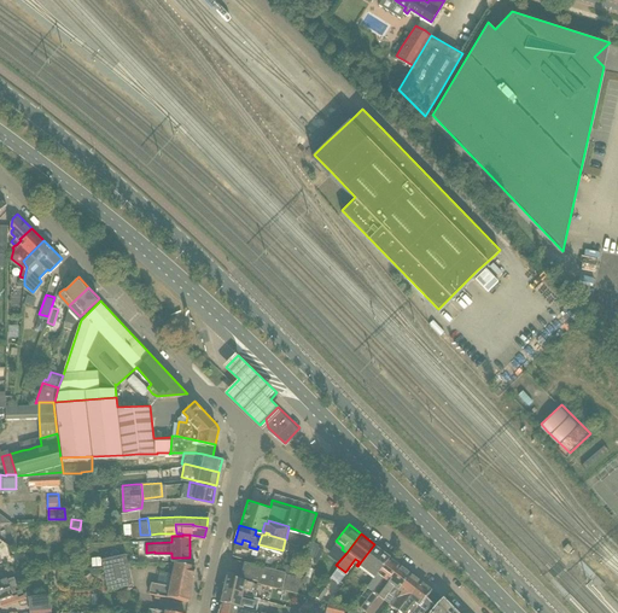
[(310,547),(312,539),(295,535),(292,541),(310,547)]
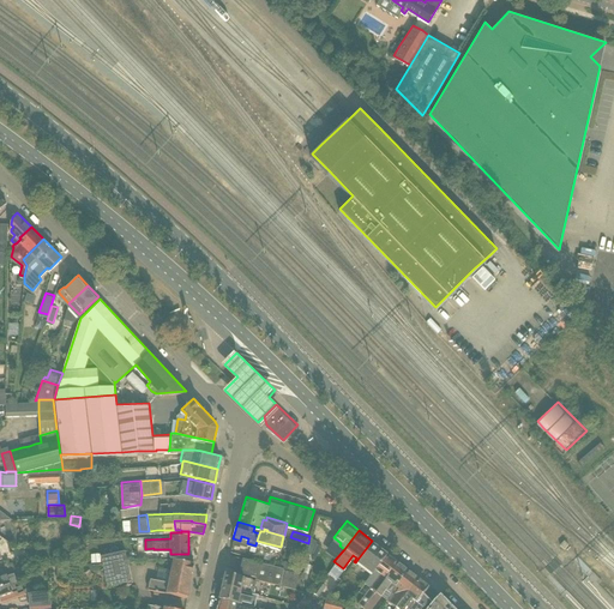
[(311,538),(306,549),(314,554),(319,542),(311,538)]
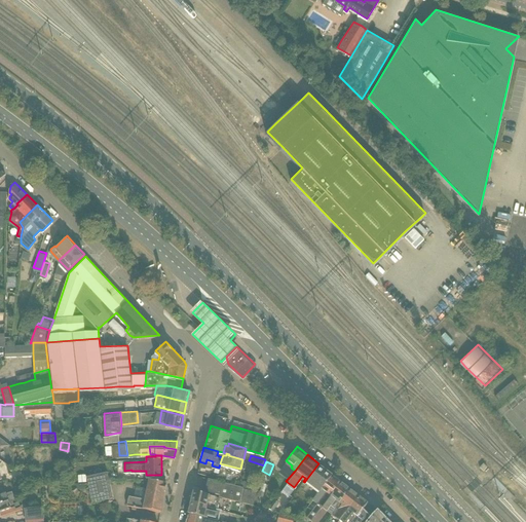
[(321,486),(331,473),(318,463),(308,477),(305,481),(316,489),(320,486),(321,486)]
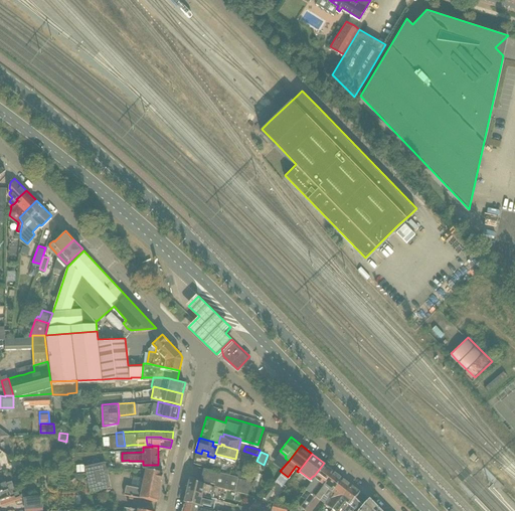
[(84,464),(90,490),(111,485),(105,460),(84,464)]
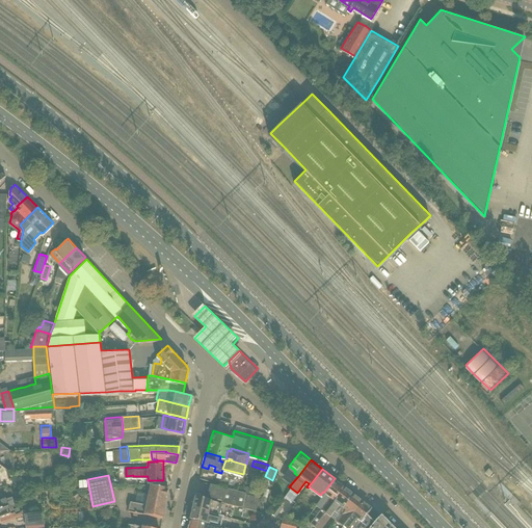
[(335,478),(324,492),(316,503),(321,507),(311,521),(316,525),(345,485),(335,478)]
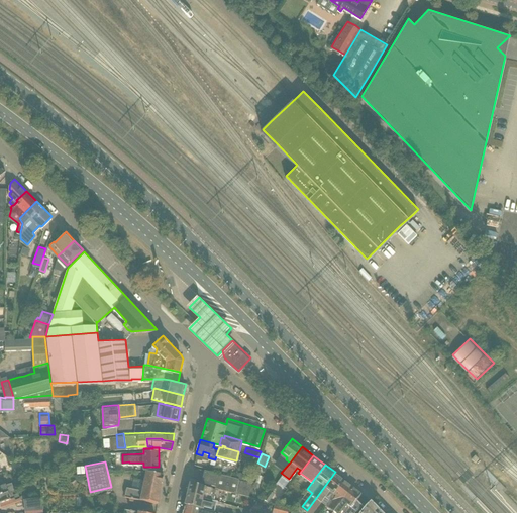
[(235,476),(231,476),(231,475),(204,468),(201,480),(216,484),(216,483),(219,484),(218,487),(227,489),(228,489),(249,494),(252,481),(235,476)]
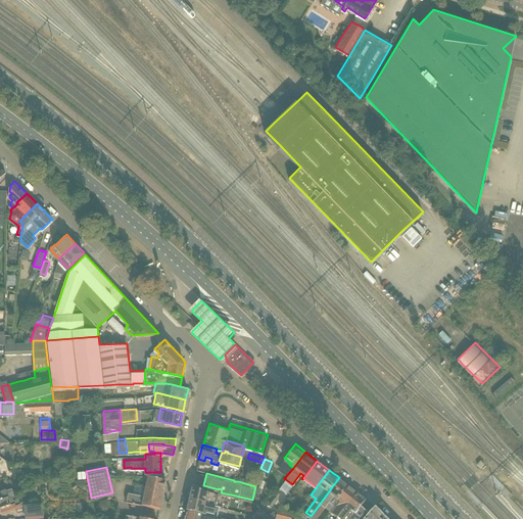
[(127,501),(159,507),(165,478),(148,474),(144,493),(129,490),(127,501)]
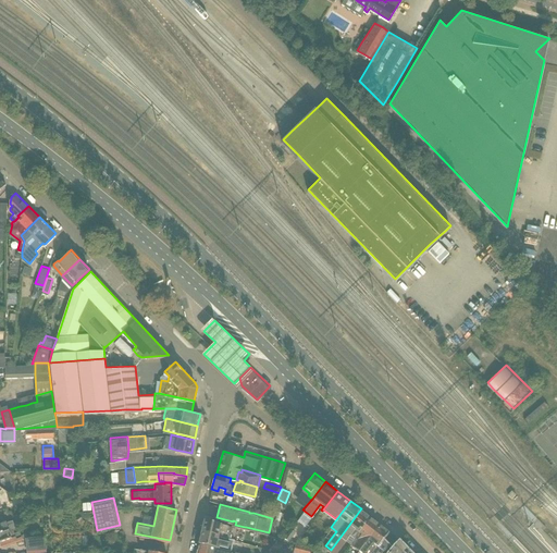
[(256,506),(254,513),(272,518),(274,512),(256,506)]
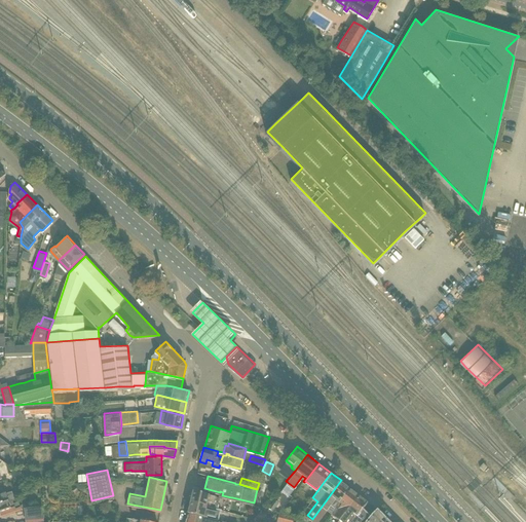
[(335,507),(339,500),(340,500),(350,487),(341,480),(312,519),(316,521),(331,502),(335,507)]
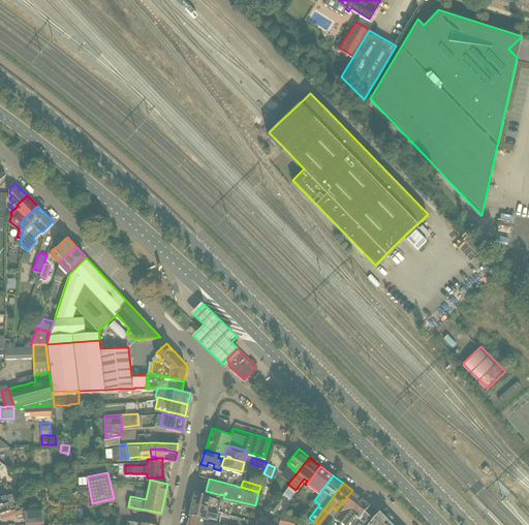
[(135,496),(146,497),(148,489),(137,487),(135,496)]
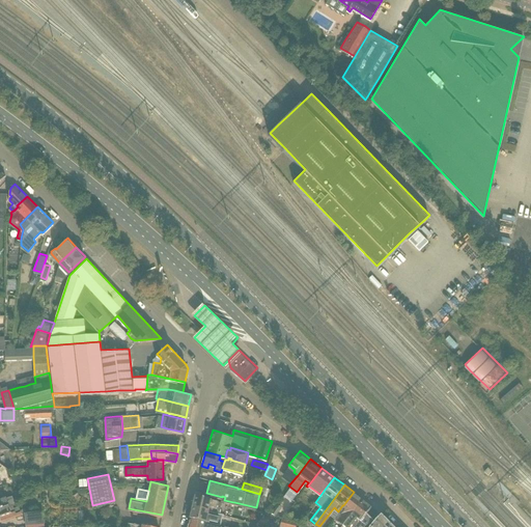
[(339,526),(362,498),(354,492),(343,505),(344,506),(336,518),(331,526),(333,526),(339,526)]
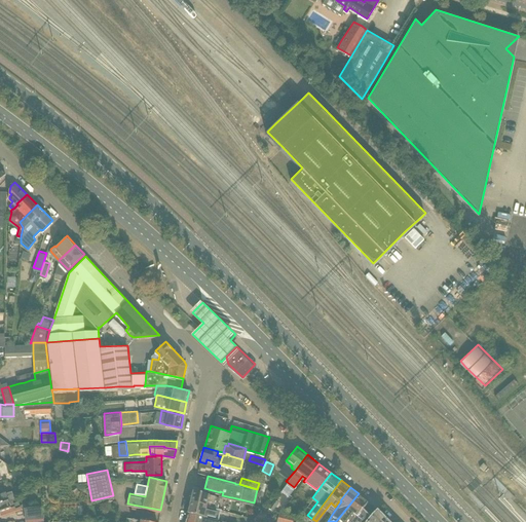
[(11,489),(0,493),(0,501),(14,497),(17,496),(15,489),(11,490),(11,489)]
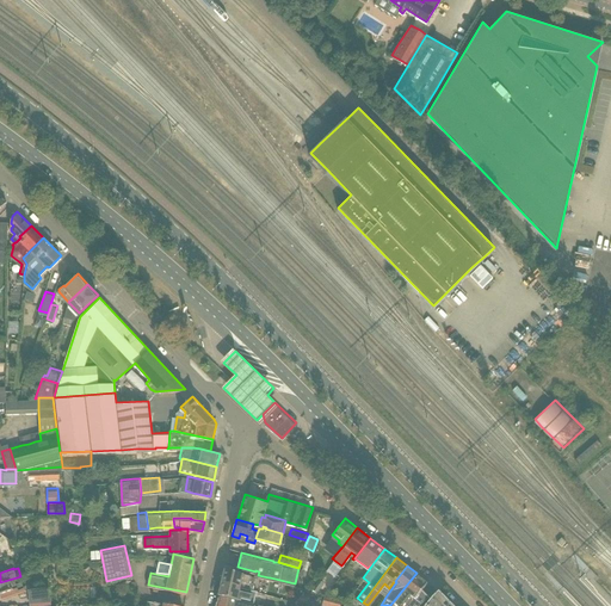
[(255,575),(224,568),(221,581),(252,588),(253,588),(255,575)]
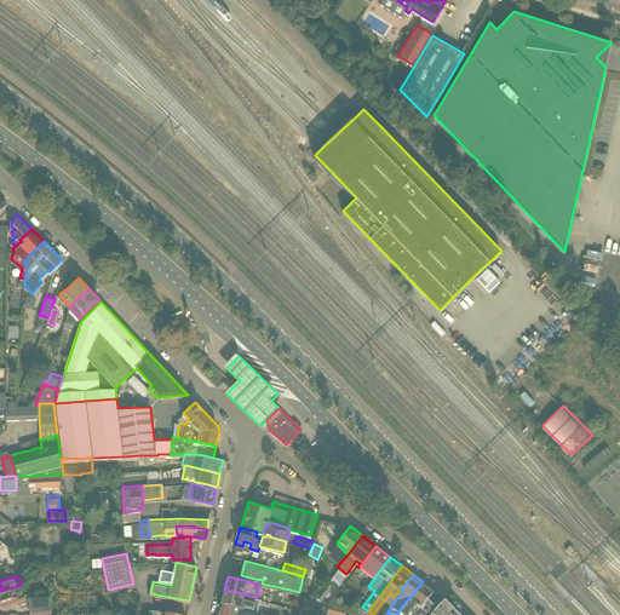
[(434,588),(423,581),(396,614),(422,614),(435,603),(428,596),(434,588)]
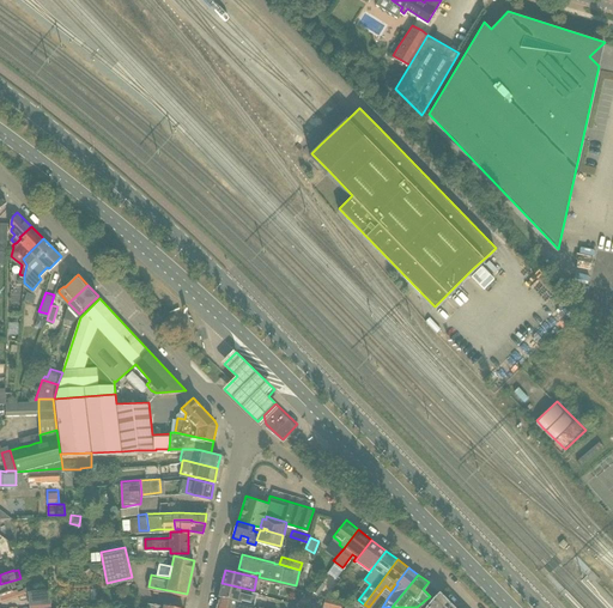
[(14,590),(17,588),(20,588),(17,579),(0,584),(0,600),(16,595),(14,590)]
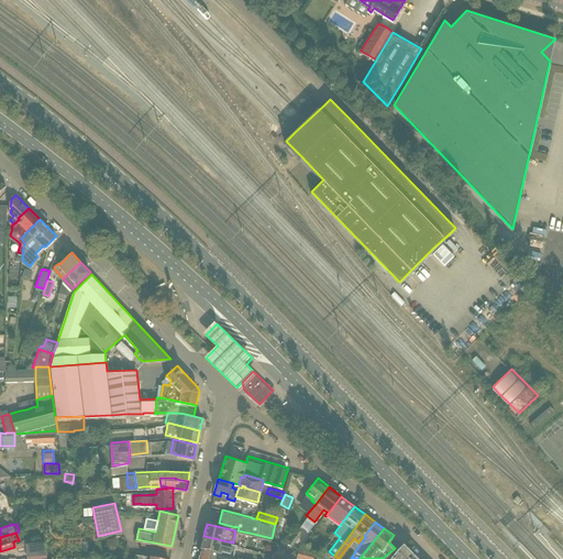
[(291,545),(298,536),(294,533),(287,541),(291,545)]
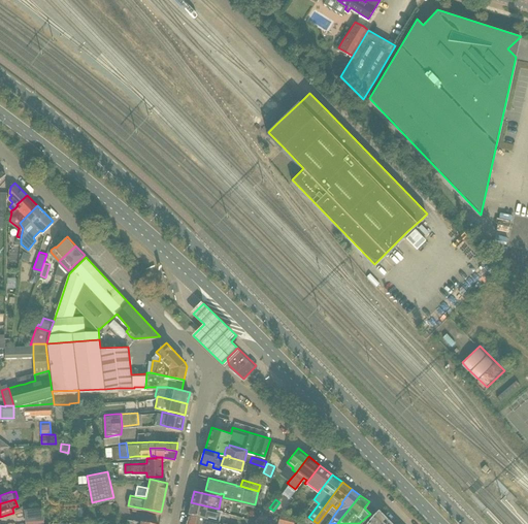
[(189,514),(204,517),(216,519),(219,520),(222,509),(219,509),(218,509),(191,502),(189,514)]
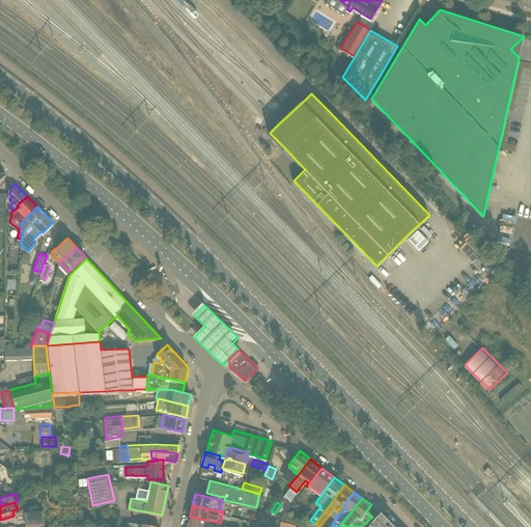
[(42,507),(24,508),(26,526),(45,525),(42,507)]
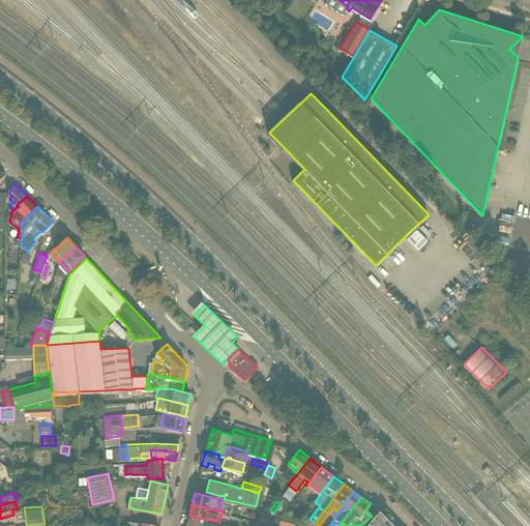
[(380,512),(364,525),(380,525),(387,519),(380,512)]
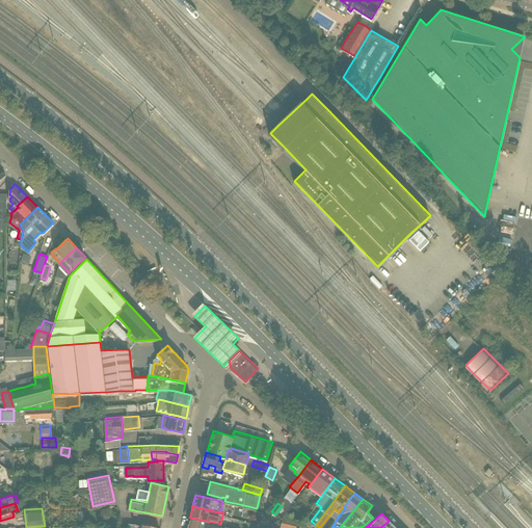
[(283,517),(281,525),(292,527),(295,527),(297,521),(283,517)]
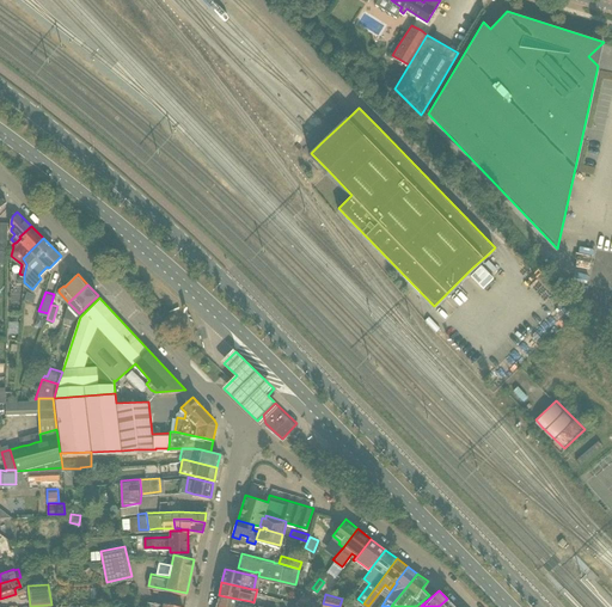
[(271,606),(258,604),(258,606),(237,601),(237,599),(219,595),(216,606),(219,606),(271,606)]
